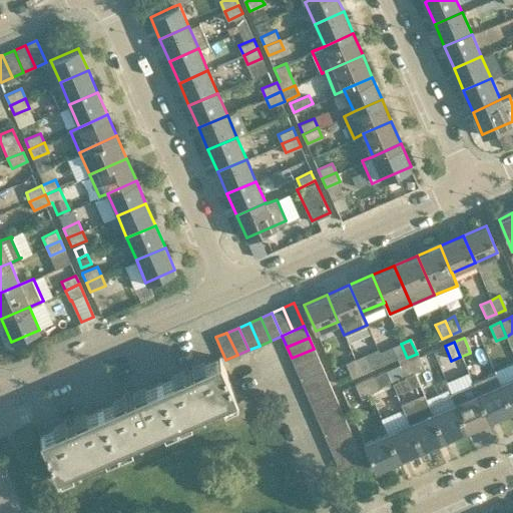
[(407,358),(401,344),(392,348),(398,362),(407,358)]
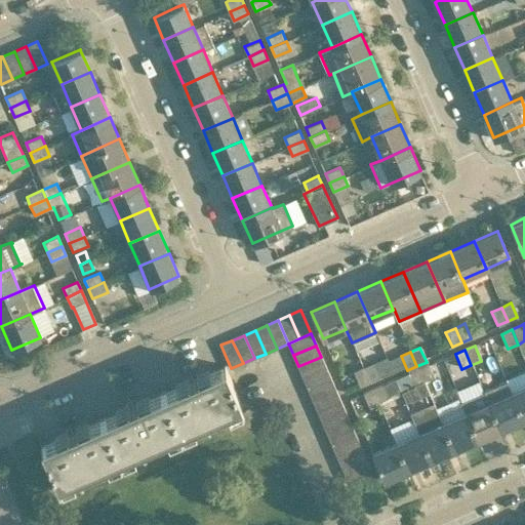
[(326,368),(321,357),(298,366),(303,377),(326,368)]
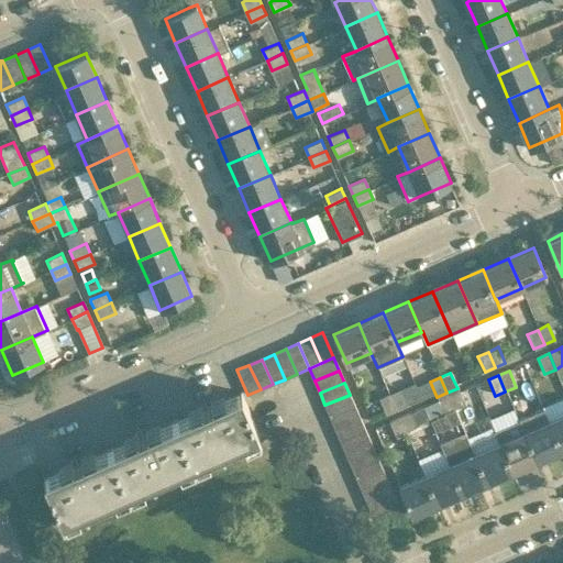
[(464,404),(457,388),(446,393),(454,408),(464,404)]
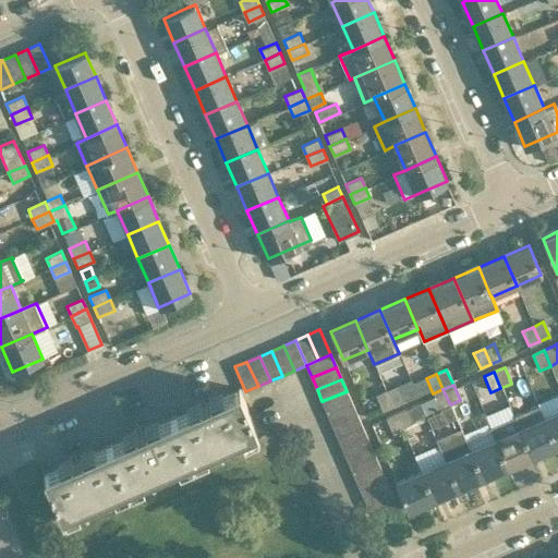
[(398,386),(395,387),(385,391),(391,405),(404,400),(398,386)]
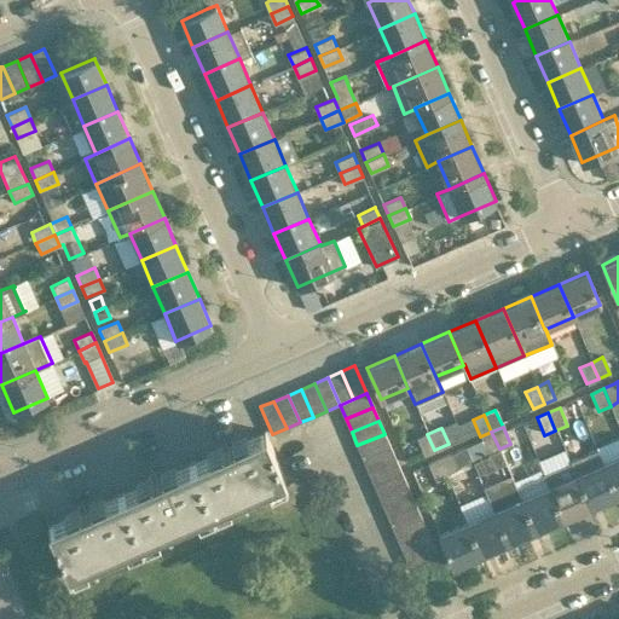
[(265,433),(262,434),(192,464),(210,507),(283,475),(284,480),(285,480),(287,480),(266,432),(265,432),(265,433)]
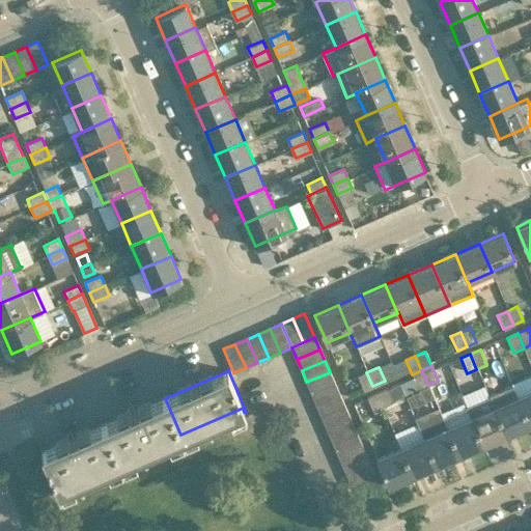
[(428,385),(421,370),(412,374),(418,389),(428,385)]
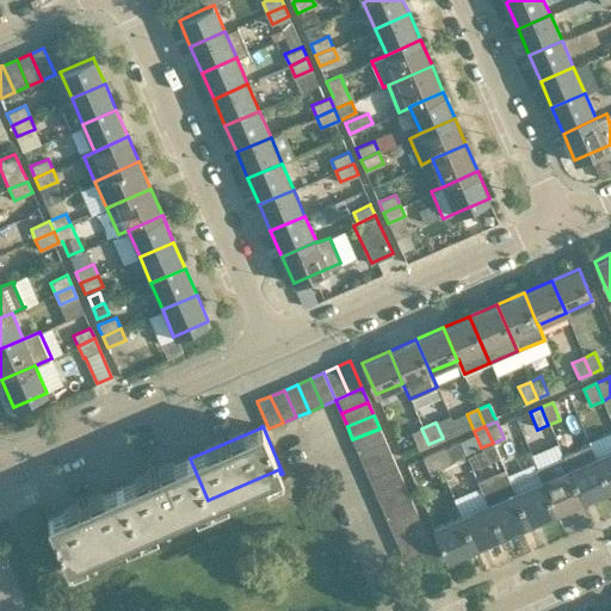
[(386,442),(380,429),(352,439),(358,452),(386,442)]
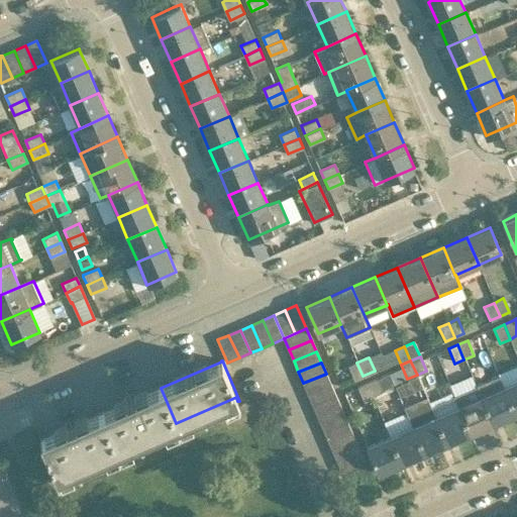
[(363,376),(356,363),(347,367),(353,381),(363,376)]
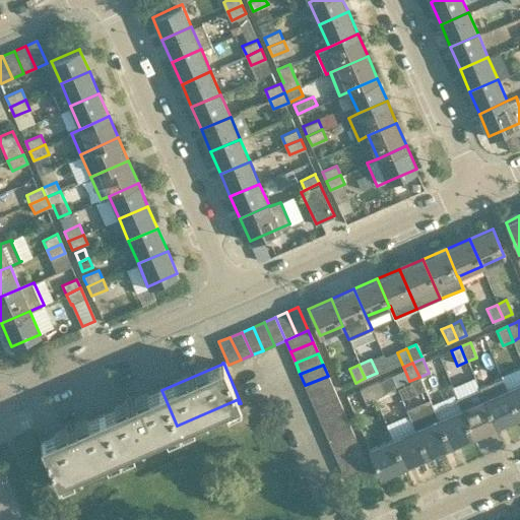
[(332,386),(328,376),(305,385),(310,396),(332,386)]
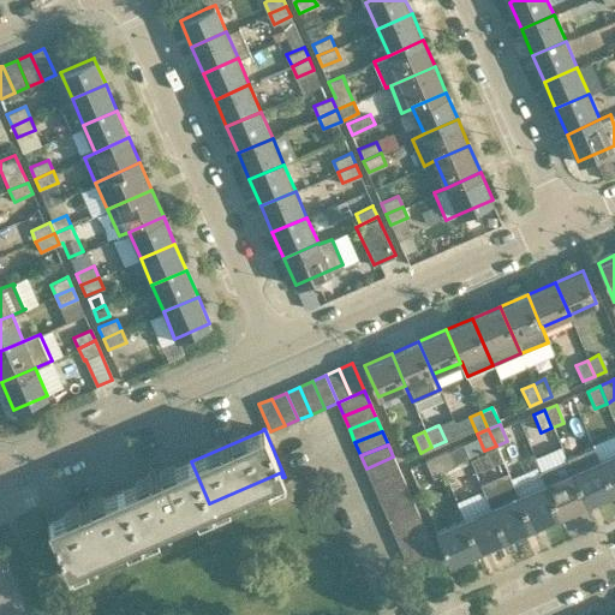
[(447,452),(436,457),(443,475),(455,470),(447,452)]
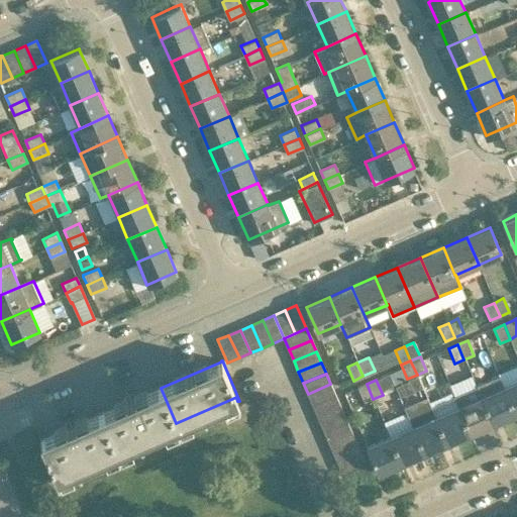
[(516,412),(516,380),(504,387),(515,413),(516,412)]
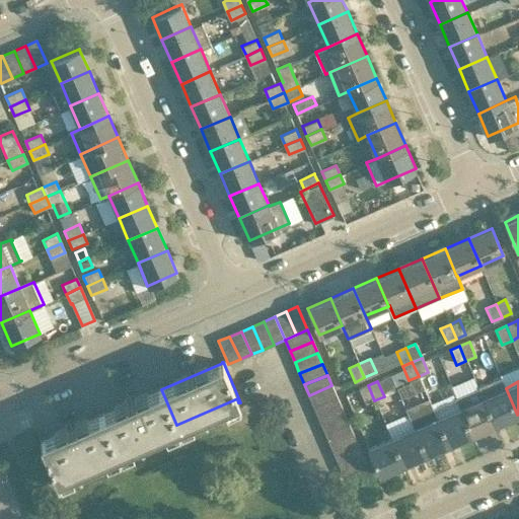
[(337,397),(331,385),(309,395),(314,406),(337,397)]
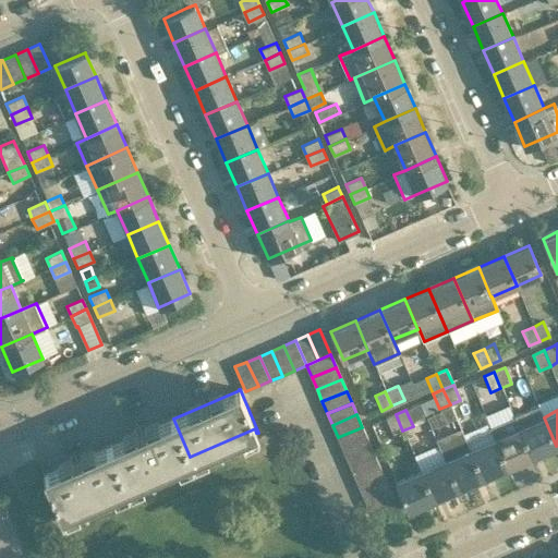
[(396,414),(385,419),(392,435),(402,431),(396,414)]
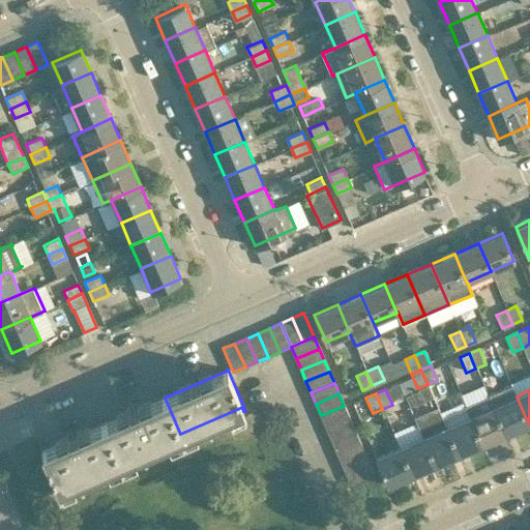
[(504,434),(493,407),(488,396),(465,407),(481,444),(504,434)]
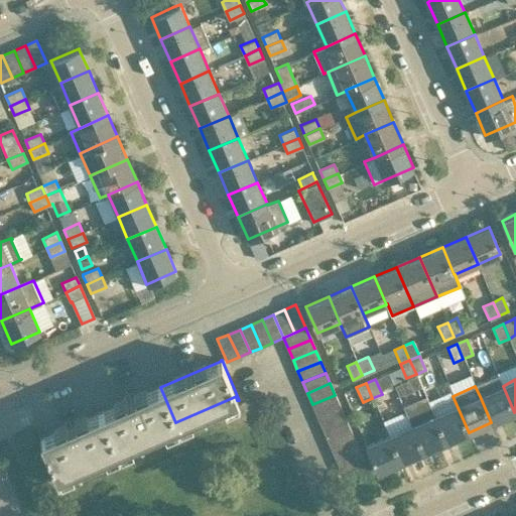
[(514,412),(503,386),(480,396),(491,422),(514,412)]
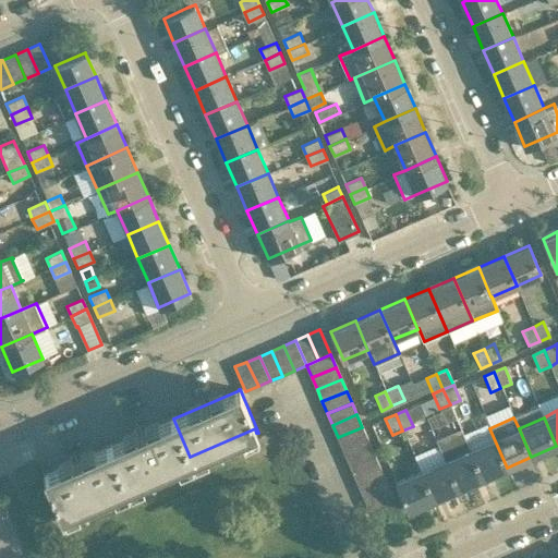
[(109,447),(125,485),(190,457),(173,419),(109,447)]
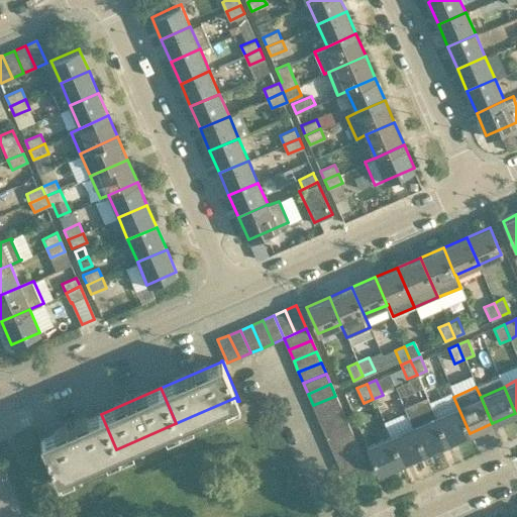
[(340,406),(335,396),(313,405),(317,416),(340,406)]
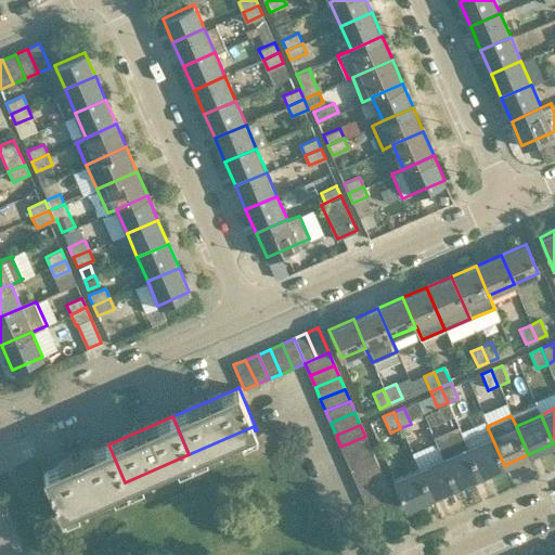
[(436,441),(443,457),(455,486),(480,476),(467,447),(460,430),(436,441)]
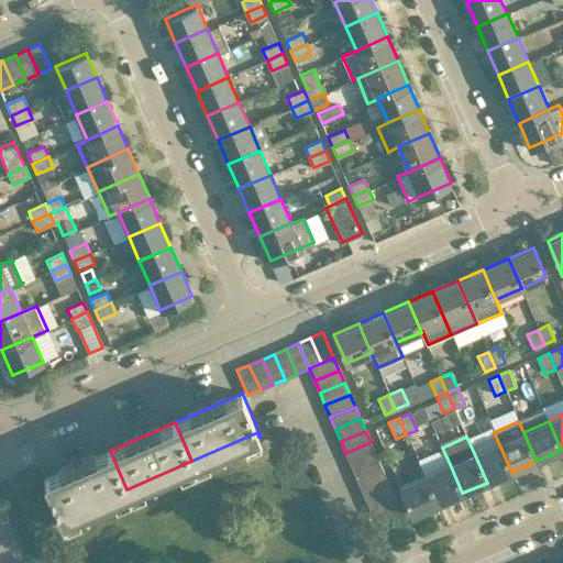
[(376,454),(371,442),(345,453),(351,466),(376,454)]
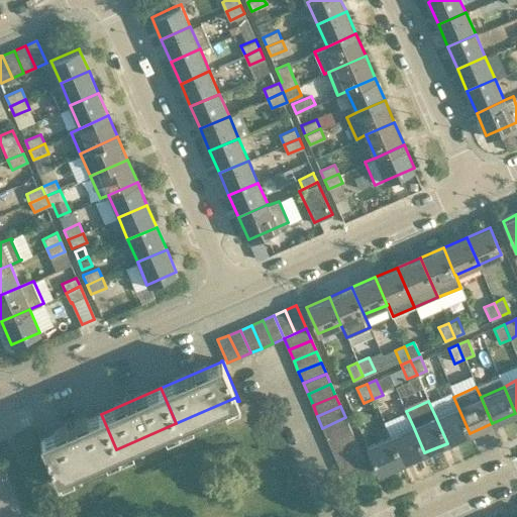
[(470,433),(457,406),(435,416),(447,442),(470,433)]
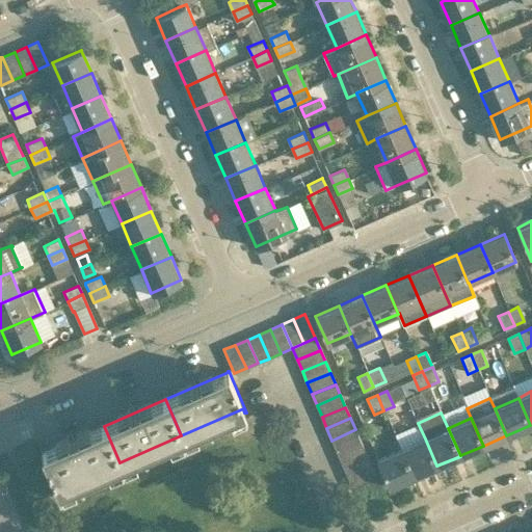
[(40,453),(57,495),(58,495),(58,494),(59,494),(57,489),(120,462),(104,426),(41,453),(40,453)]
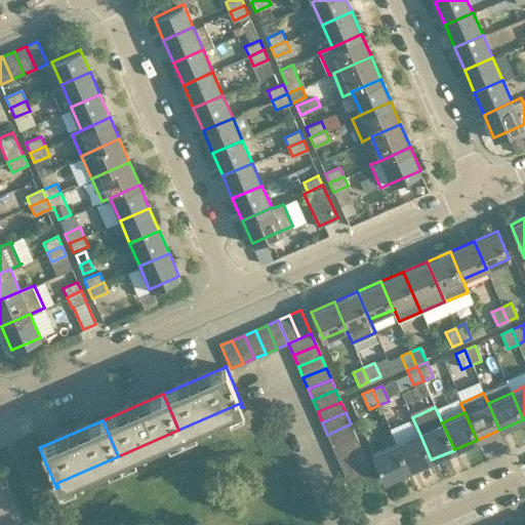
[(356,435),(351,423),(327,435),(332,446),(356,435)]
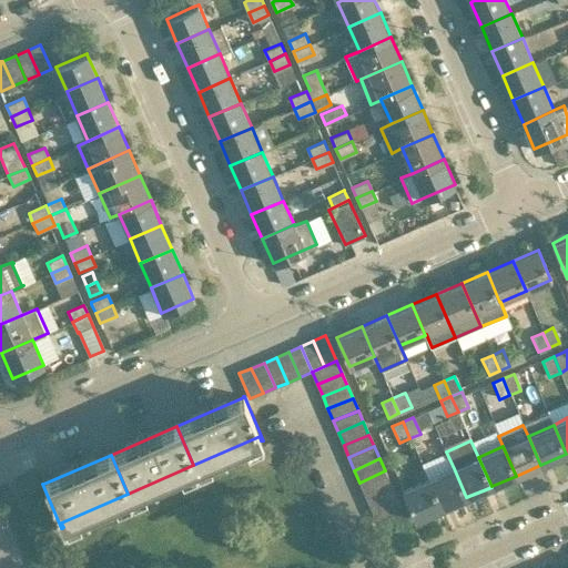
[(466,497),(454,468),(428,478),(442,508),(466,497)]
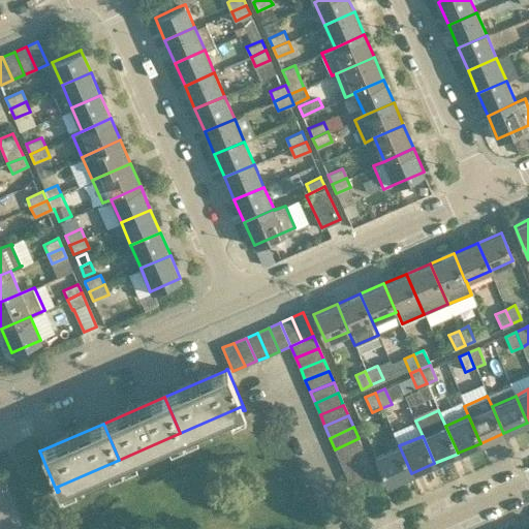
[(364,449),(359,438),(335,449),(340,461),(364,449)]
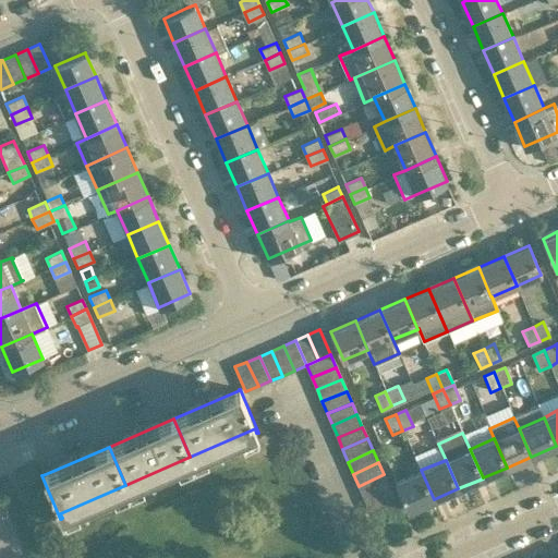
[(434,499),(421,470),(397,481),(409,510),(434,499)]
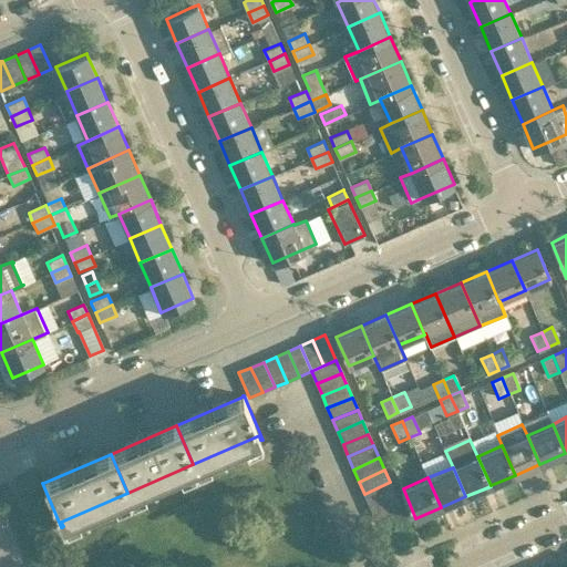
[(395,494),(390,482),(364,494),(369,506),(395,494)]
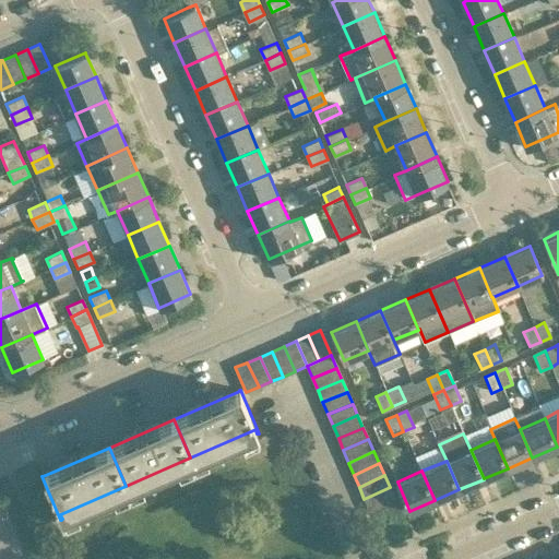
[(395,500),(390,487),(364,499),(369,511),(395,500)]
